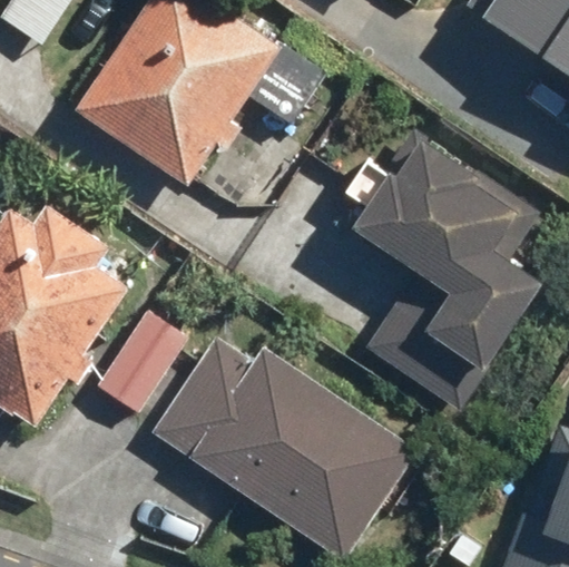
[(10,0),(0,15),(0,18),(41,47),(75,0),(10,0)]
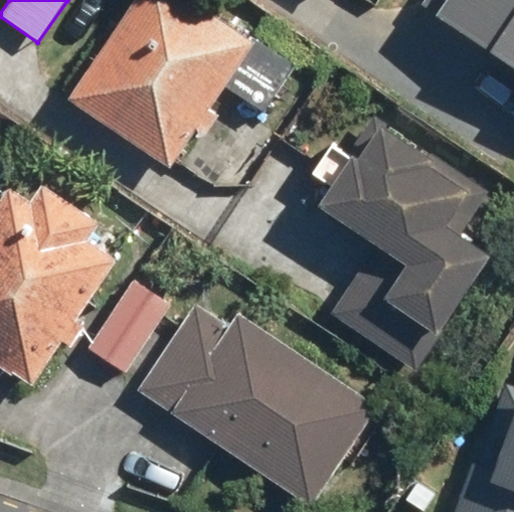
[(188,0),(131,0),(63,102),(166,171),(251,42),(188,0)]
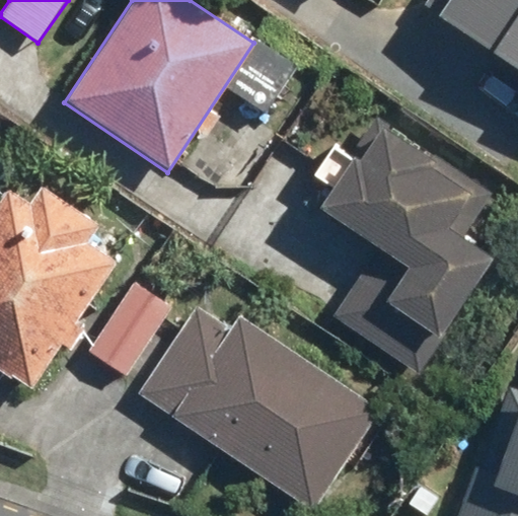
[(517,0),(433,0),(426,10),(517,69),(517,0)]
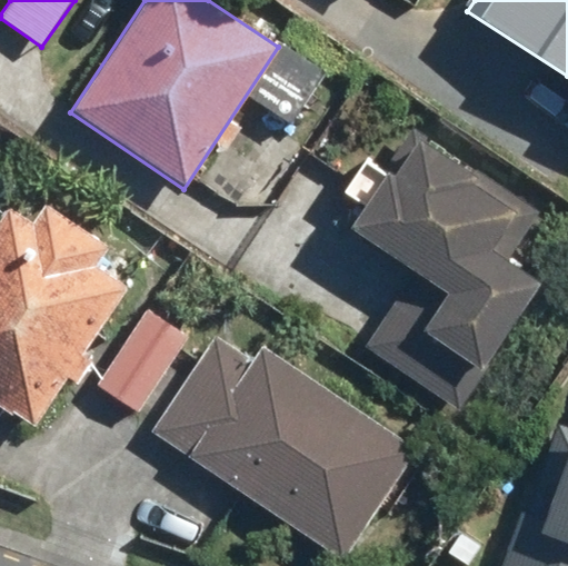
[(412,275),(364,347),(454,408),(538,284),(506,262),(539,214),(474,169),(468,177),(407,137),(345,229),(412,275)]
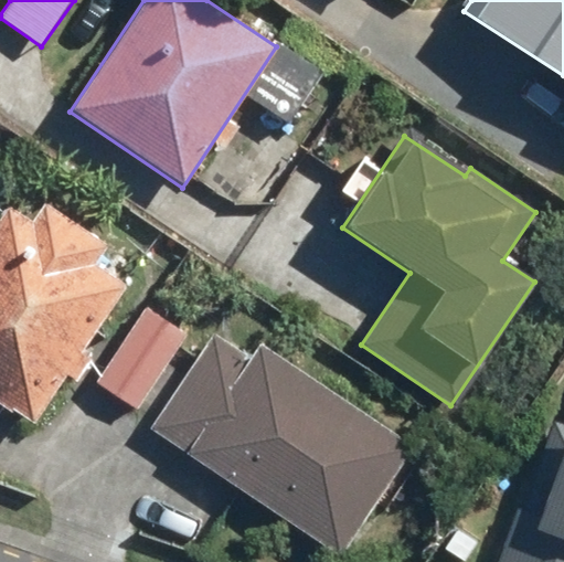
[(9,209),(0,222),(0,401),(34,424),(127,288),(94,266),(107,245),(45,203),(32,224),(9,209)]
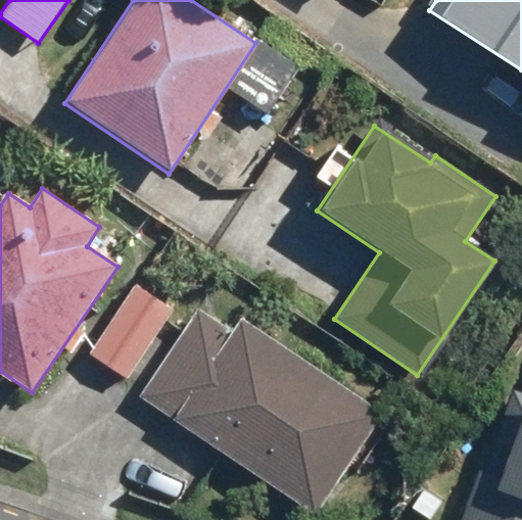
[(134,285),(89,351),(130,379),(175,313),(134,285)]
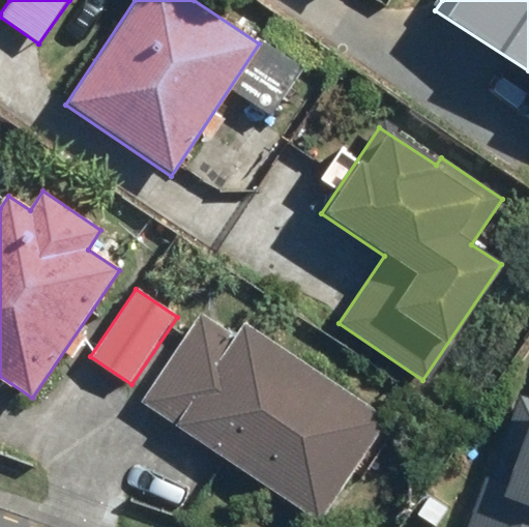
[(203,314),(143,402),(319,522),(390,418),(247,321),(236,337),(203,314)]
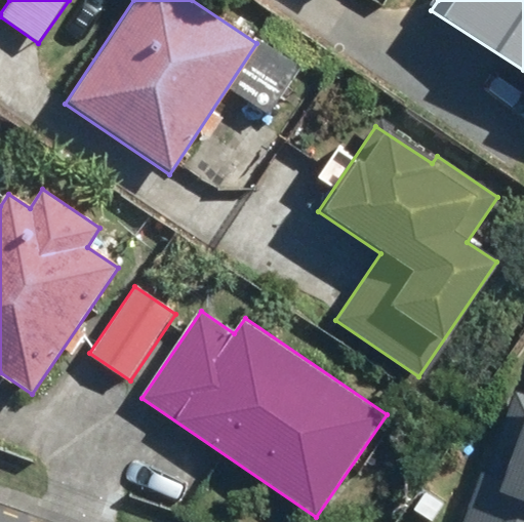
[(523,521),(523,396),(515,393),(469,521),(523,521)]
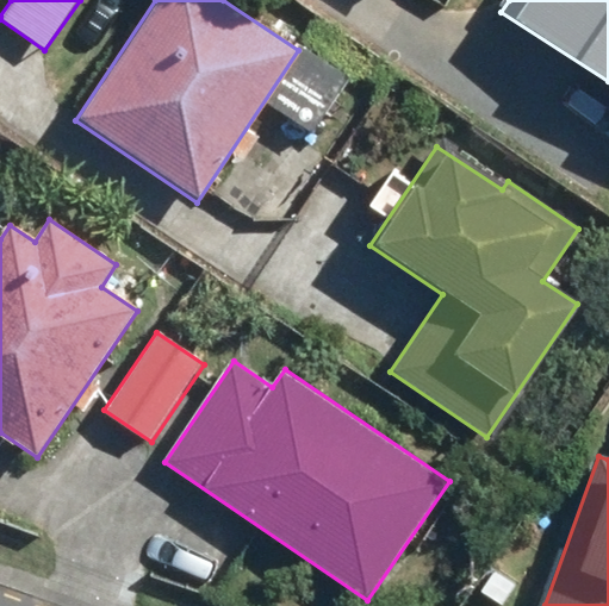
All buildings are outlined.
